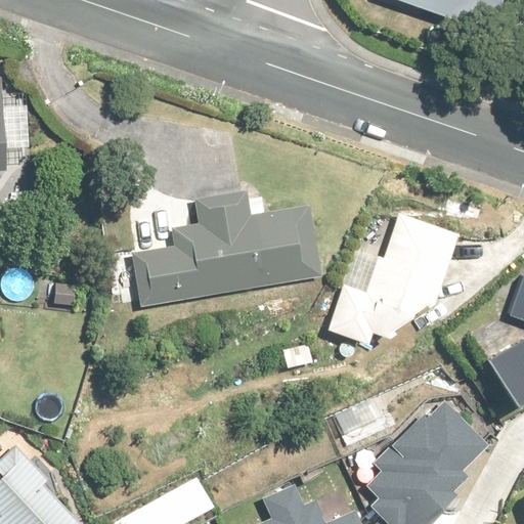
[(397,0),(492,34),(505,0),(397,0)]
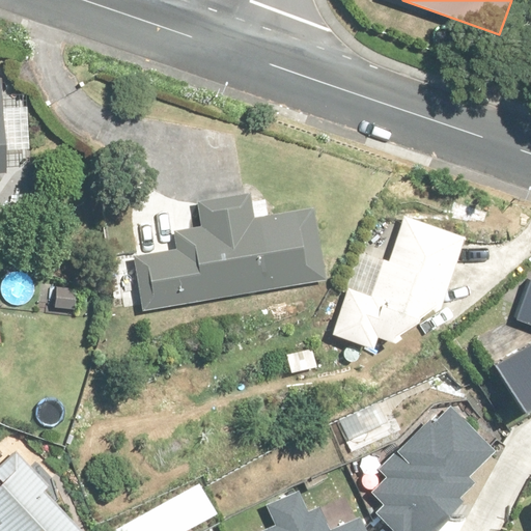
[(204,228),(177,232),(179,247),(137,254),(145,309),(328,279),(315,210),(257,219),(252,192),(199,200),(204,228)]
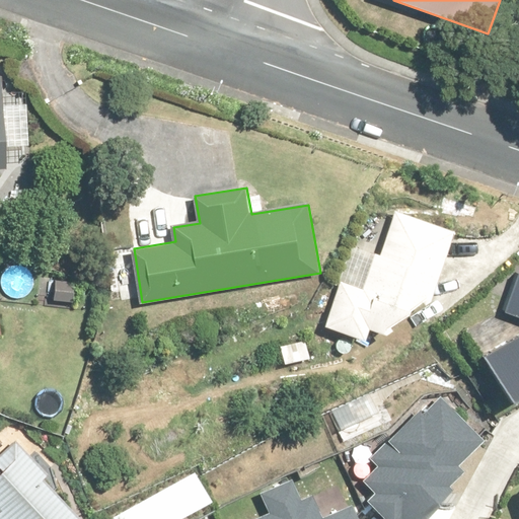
[(396,211),(382,254),(376,252),(364,291),(342,284),(327,328),(366,342),(370,330),(387,336),(435,293),(455,230),(396,211)]
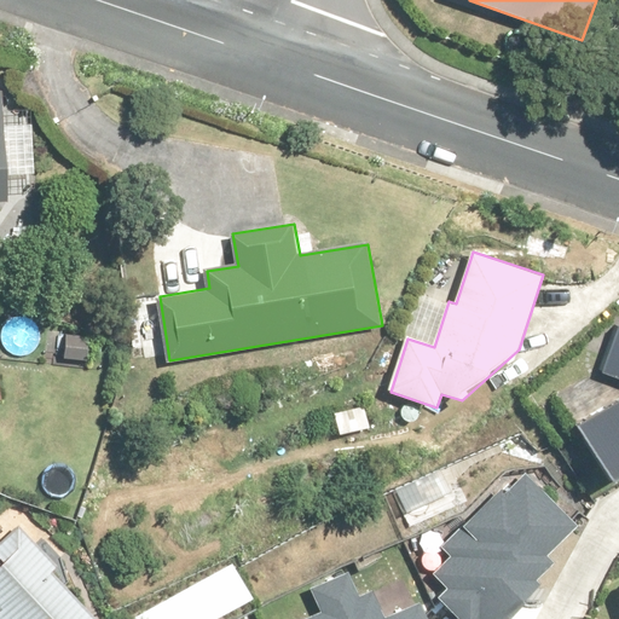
[(618,401),(583,426),(615,478),(618,475),(618,324),(618,325),(603,369),(618,376),(618,401)]
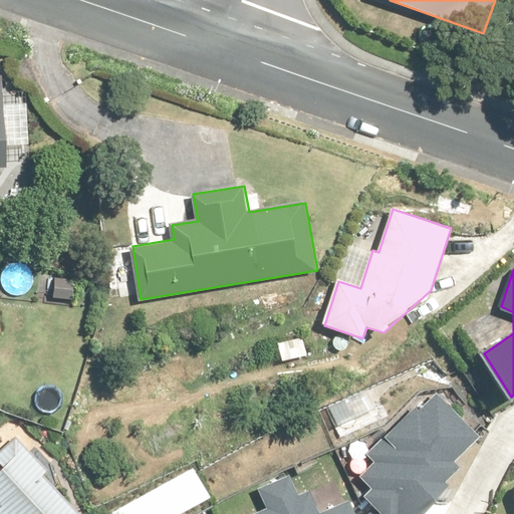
[(78,278),(56,276),(54,297),(76,299),(78,278)]
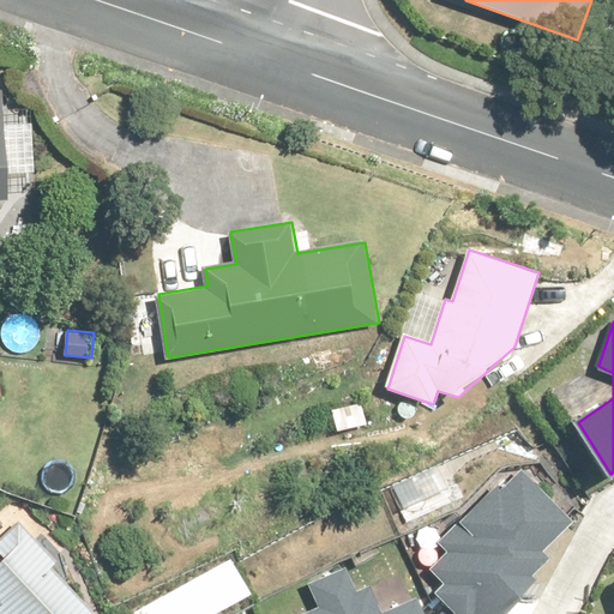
[(0,537),(0,551),(6,559),(0,564),(0,602),(1,605),(0,606),(0,613),(102,613),(19,522),(0,537)]
